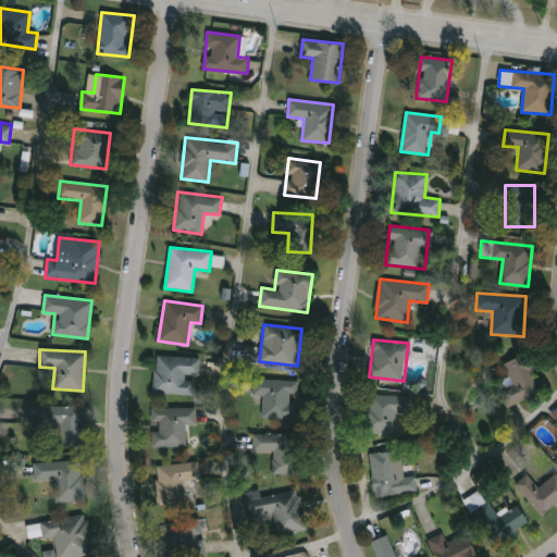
[(509,379),(503,362),(527,353),(542,392),(506,406),(497,383),(509,379)]
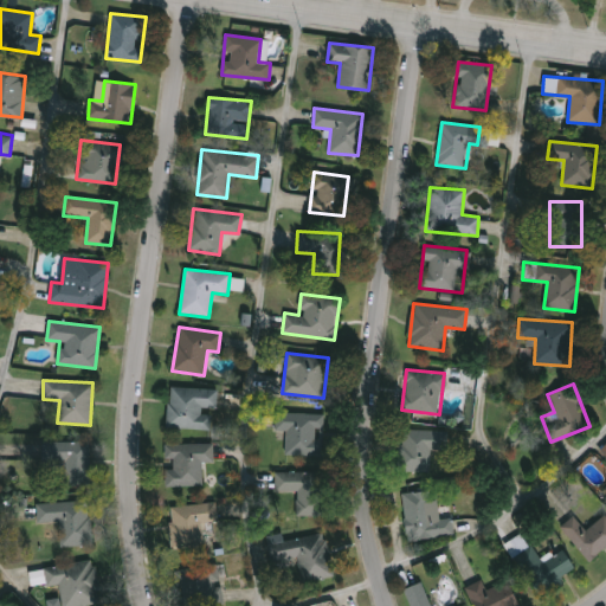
[(213,430),(166,427),(168,387),(216,388),(213,430)]
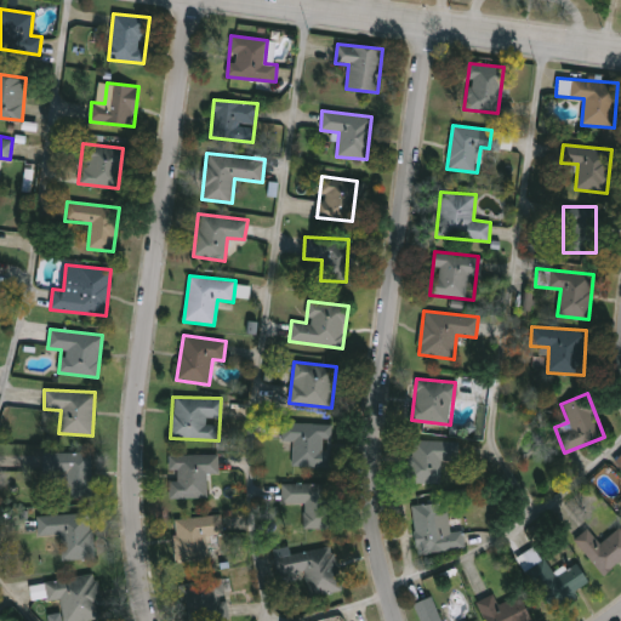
[(331,423),(329,467),(291,466),(292,442),(281,442),(283,422),(331,423)]
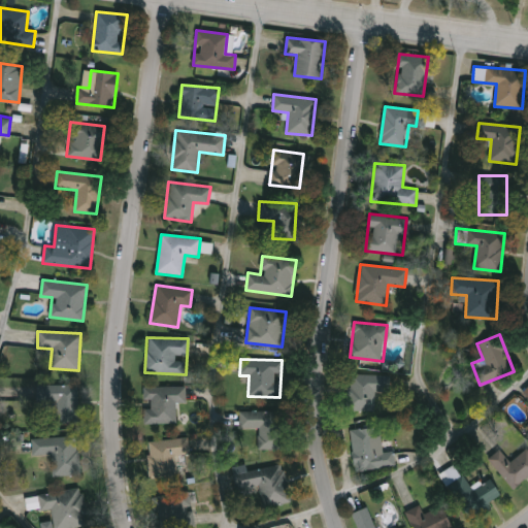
[(374,410),(350,410),(351,374),(388,374),(388,392),(375,391),(374,410)]
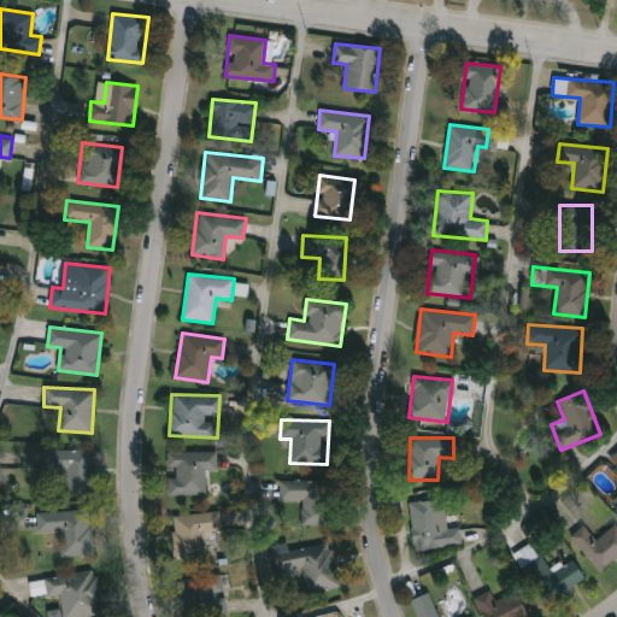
[(90,450),(90,494),(64,494),(64,470),(42,470),(42,450),(90,450)]
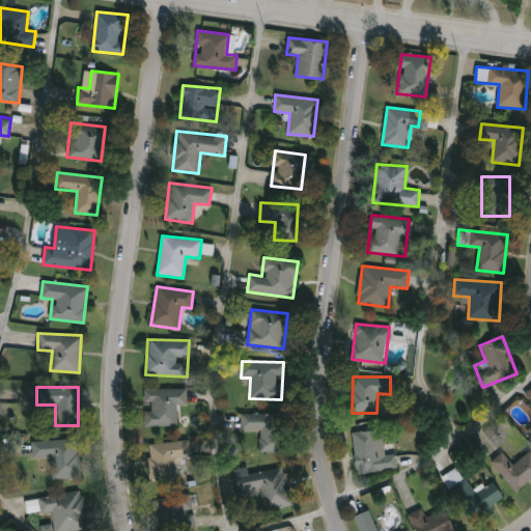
[(176,426),(144,426),(144,389),(186,388),(186,404),(176,404),(176,426)]
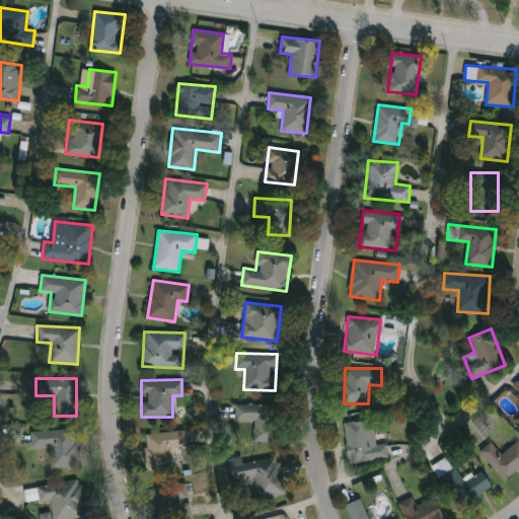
[(276,403),(275,441),(253,441),(253,422),(234,422),(235,403),(276,403)]
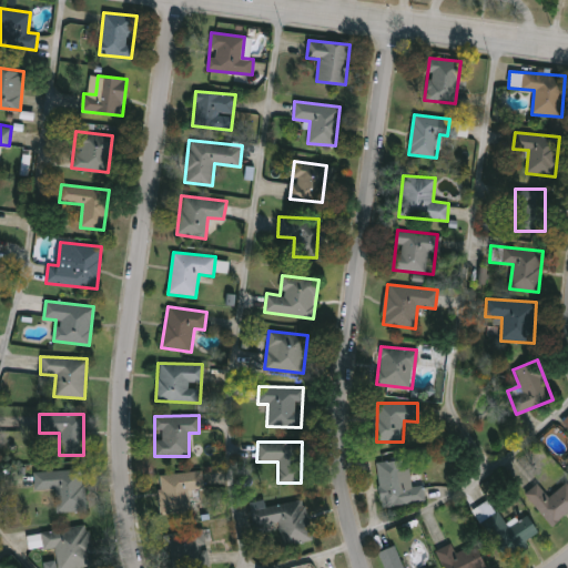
[(382,507),(377,463),(407,459),(409,475),(422,474),(425,501),(382,507)]
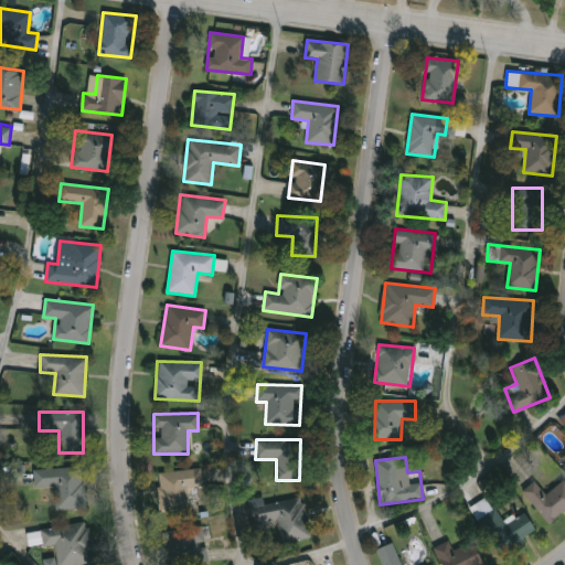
[(33,469),(84,467),(85,508),(56,509),(55,487),(34,488),(33,469)]
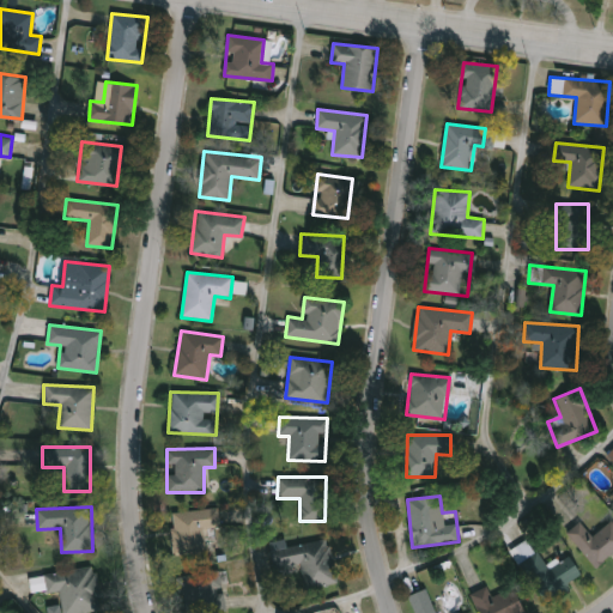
[(171,511),(218,509),(218,528),(204,529),(205,552),(173,553),(171,511)]
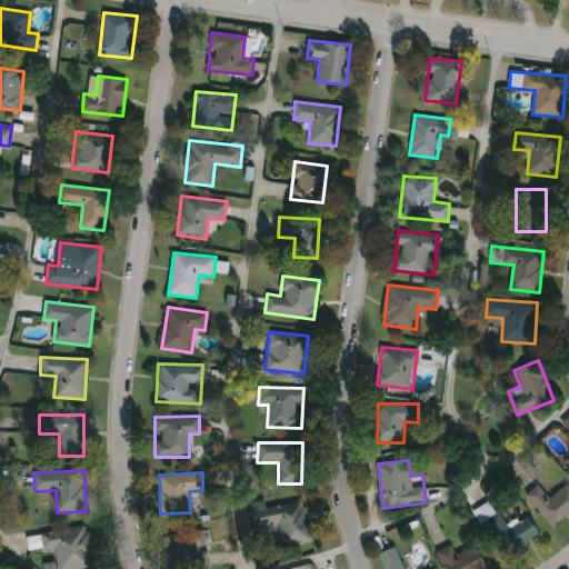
[(538,483),(549,498),(567,483),(568,486),(568,513),(553,527),(526,493),(538,483)]
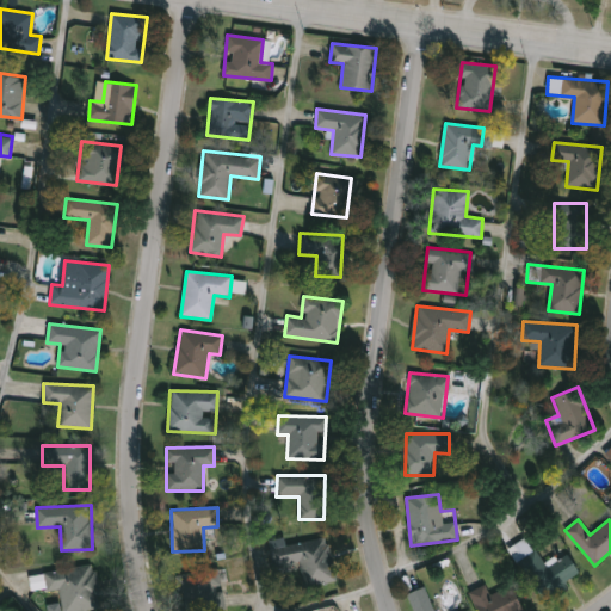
[(327,536),(335,581),(304,588),(298,562),(273,567),(270,548),(327,536)]
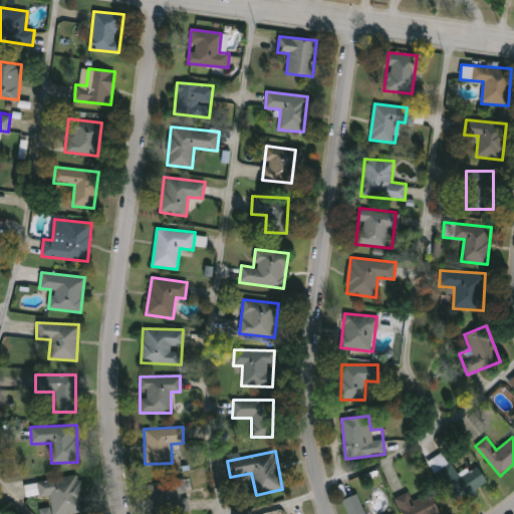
[(437,470),(451,462),(459,476),(478,466),(488,483),(456,502),(437,470)]
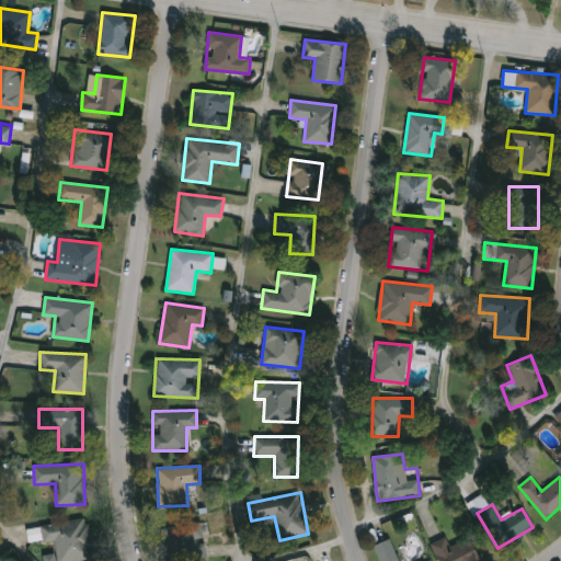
[(57,560),(55,542),(43,544),(41,525),(88,519),(92,560),(80,560),(57,560)]
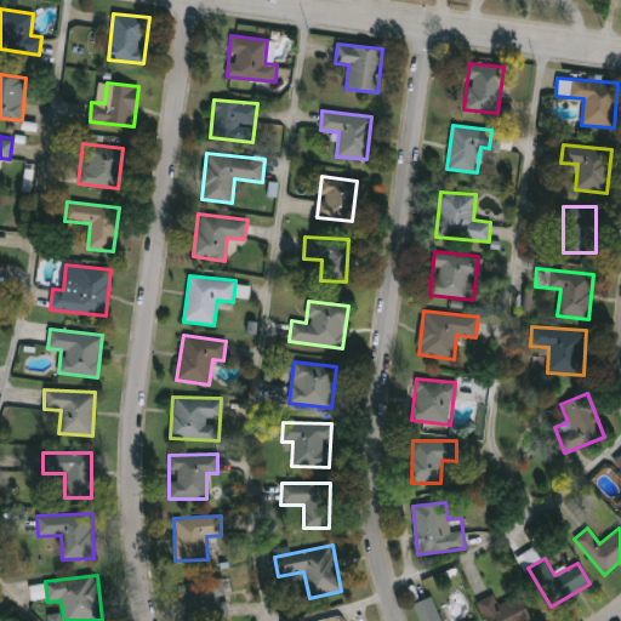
[(183,620),(181,584),(223,579),(228,620),(217,620),(183,620)]
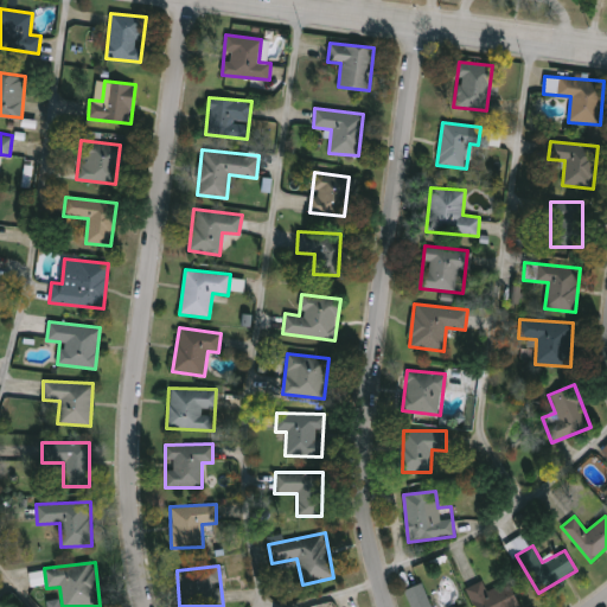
[(486,592),(508,581),(519,606),(474,606),(466,588),(483,581),(486,592)]
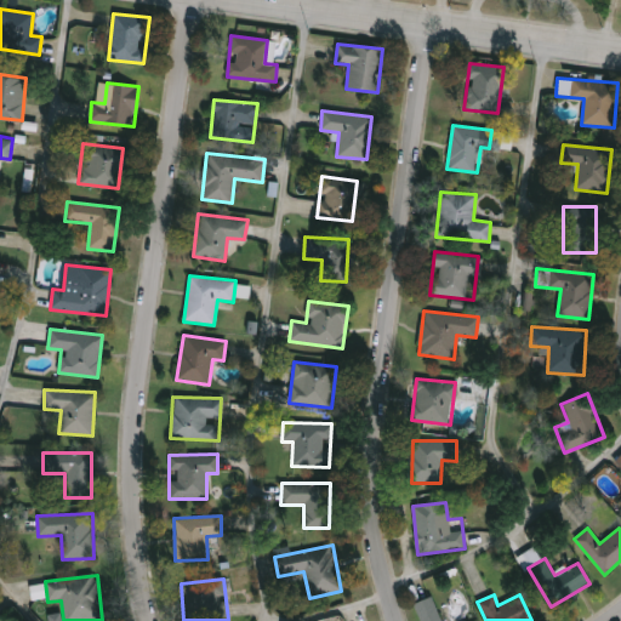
[(420,620),(414,604),(432,597),(442,620),(420,620)]
